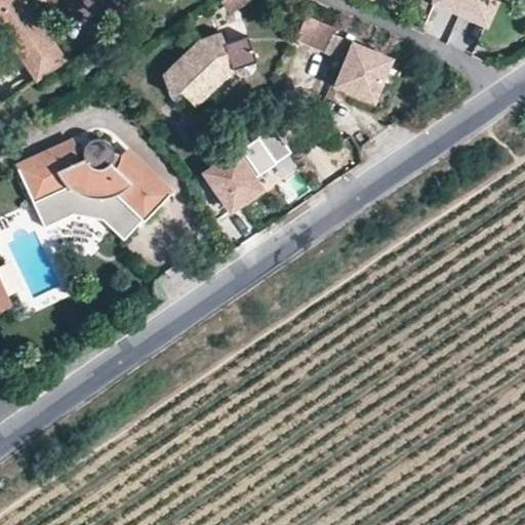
[(0,0),(0,19),(1,21),(41,79),(68,61),(25,0),(0,0)]
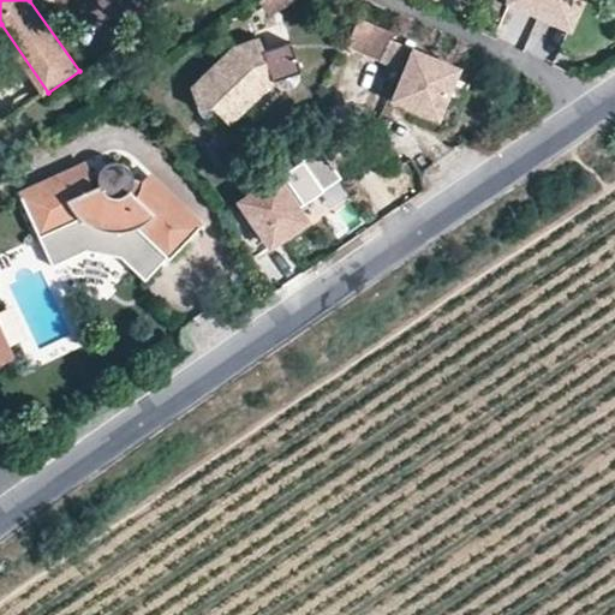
[(296,1),(294,0),(264,0),(261,3),(272,18),(296,1)]
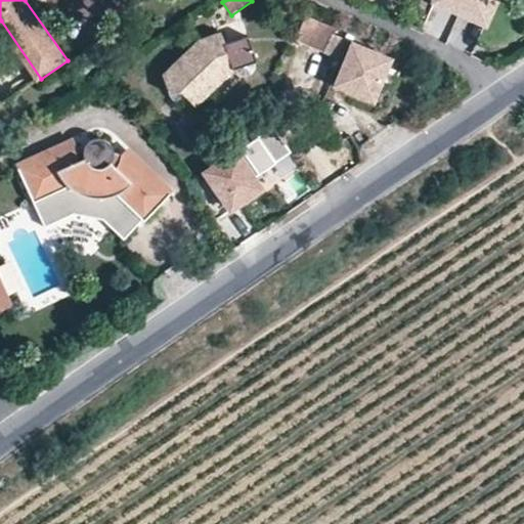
[(456,20),(466,0),(435,0),(431,8),(456,20)]
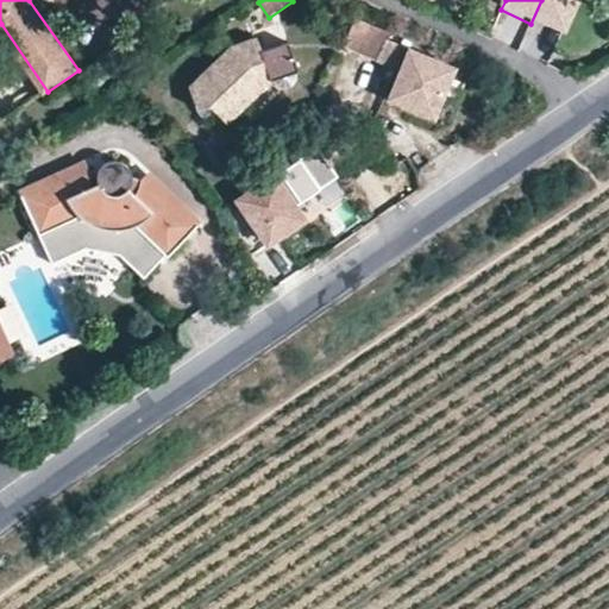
[(560,37),(577,0),(541,0),(531,24),(560,37)]
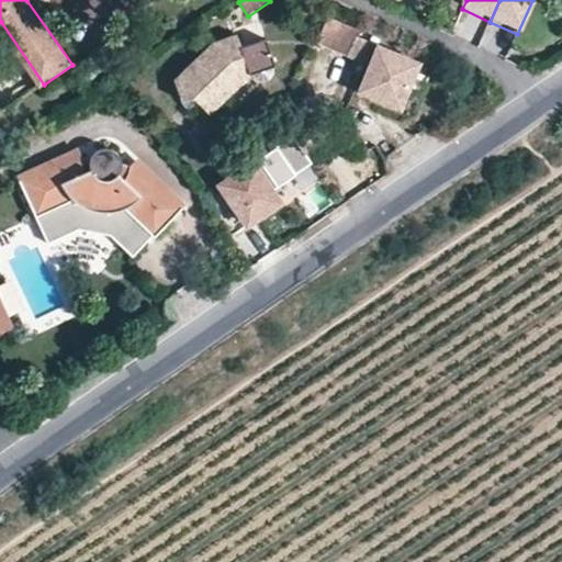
[(358,36),(363,24),(335,10),(319,42),(348,56),(358,36)]
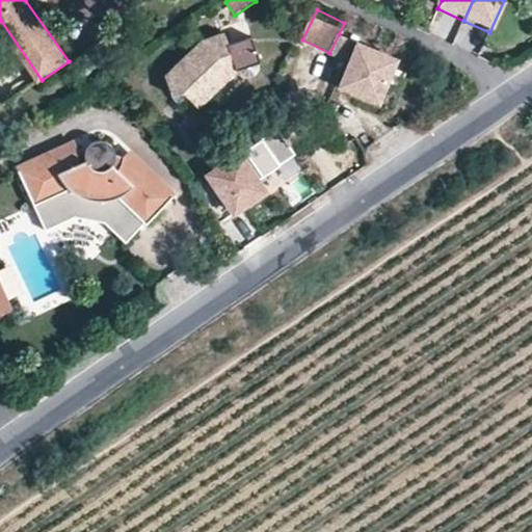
[(339,34),(329,53),(351,63),(358,48),(360,45),(339,34)]
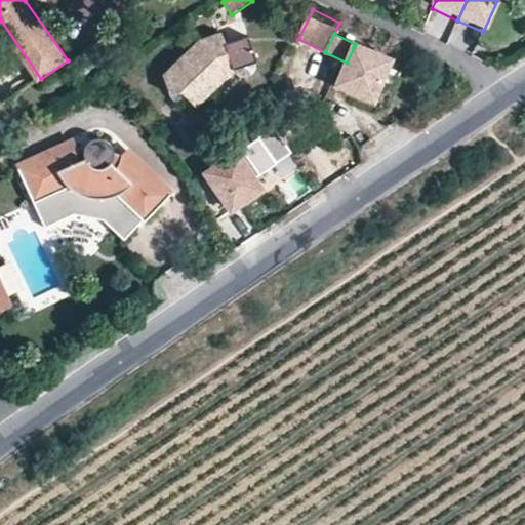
[(199,42),(162,78),(171,98),(180,96),(190,106),(194,111),(234,73),(225,48),(219,35),(199,42)]
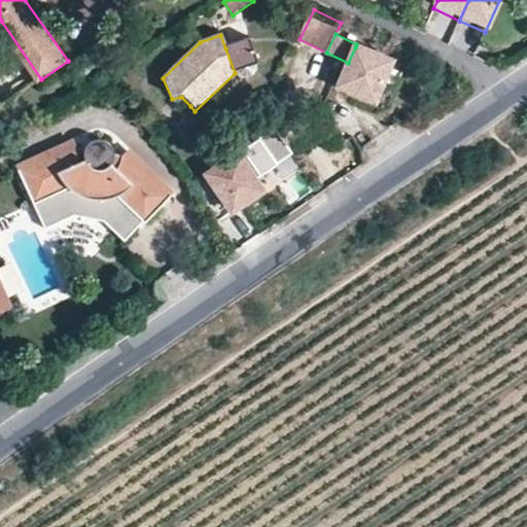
[(225,48),(235,73),(238,72),(254,65),(257,64),(248,40),(225,48)]
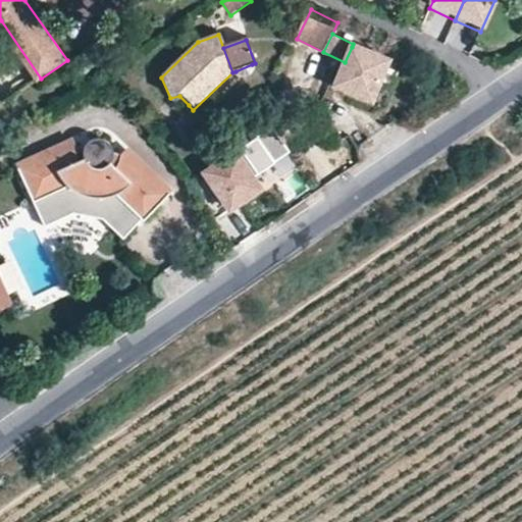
[(368,101),(386,63),(352,47),(345,62),(333,85),(368,101)]
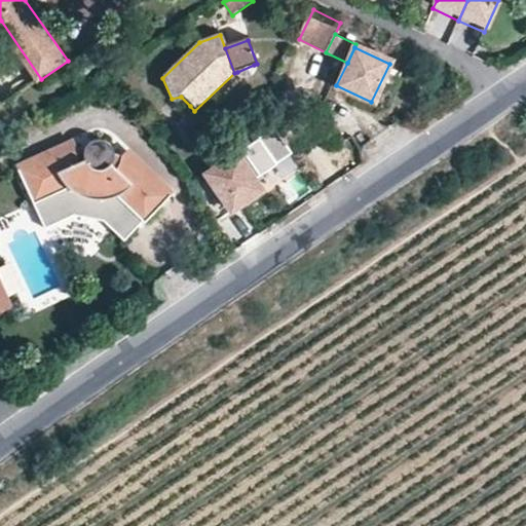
[(252,77),(257,71),(254,65),(237,72),(239,78),(247,79),(252,77)]
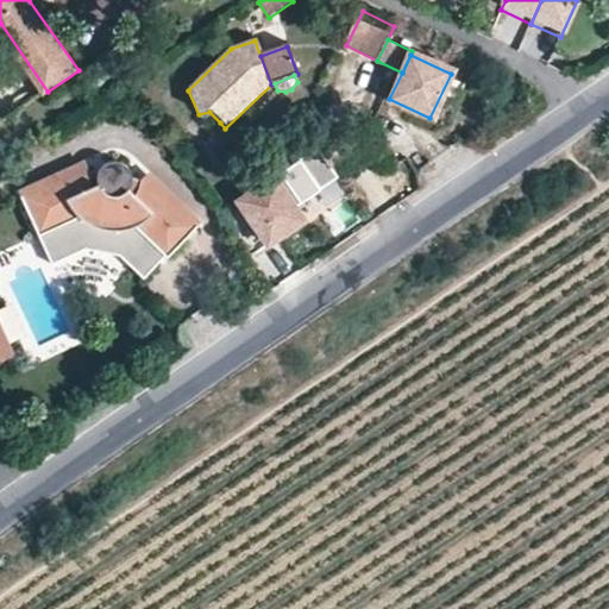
[(220,123),(209,112),(199,114),(200,119),(211,131),(220,123)]
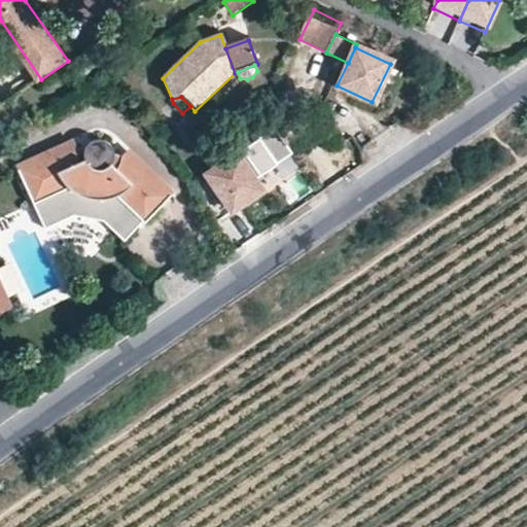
[(209,176),(234,213),(265,192),(257,181),(295,156),(278,130),(209,176)]
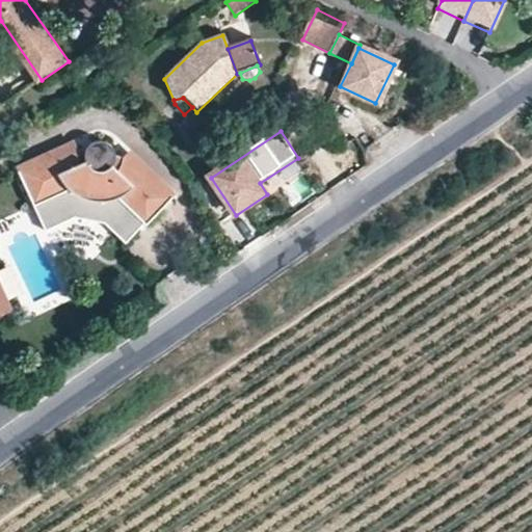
[(71,187),(75,185),(81,192),(86,196),(94,200),(101,201),(107,201),(114,200),(120,196),(126,193),(129,196),(124,203),(149,227),(176,200),(130,153),(125,158),(123,163),(116,161),(115,150),(113,145),(109,141),(98,139),(89,144),(84,154),(79,154),(80,149),(77,143),(22,170),(40,206),(73,189),(71,187)]
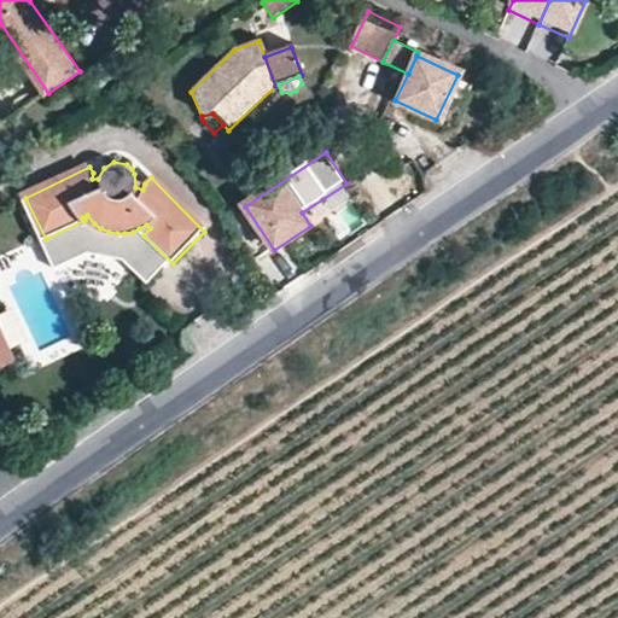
[(85,220),(46,239),(60,268),(91,252),(126,262),(150,286),(173,263),(144,235),(150,228),(146,225),(139,228),(133,232),(124,233),(117,233),(109,232),(100,228),(94,223),(87,215),(82,217),(85,220)]
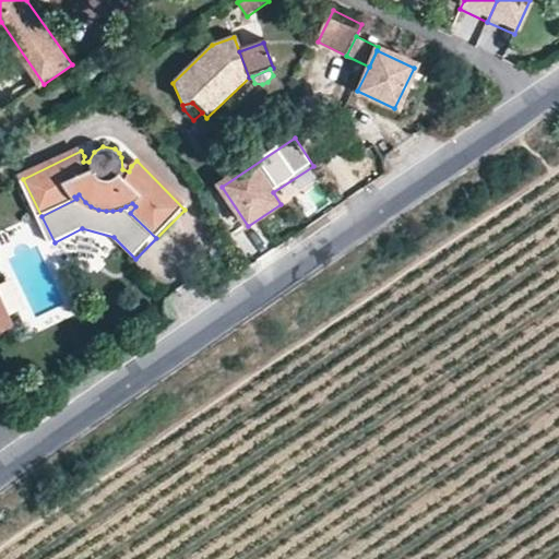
[(12,325),(0,296),(0,319),(4,329),(12,325)]
